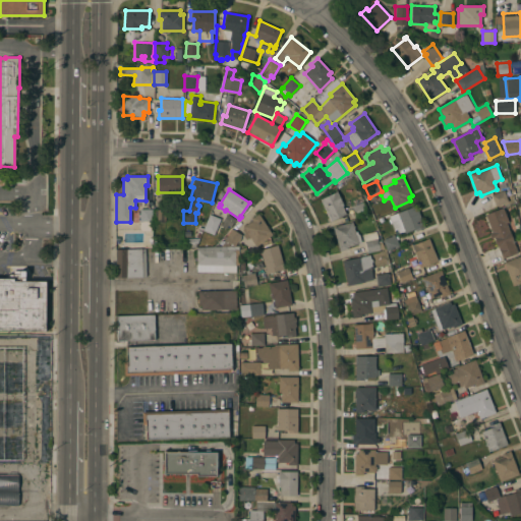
[(320,199),(336,191),(335,191),(336,190),(343,205),(342,206),(346,214),(330,221),(320,199)]
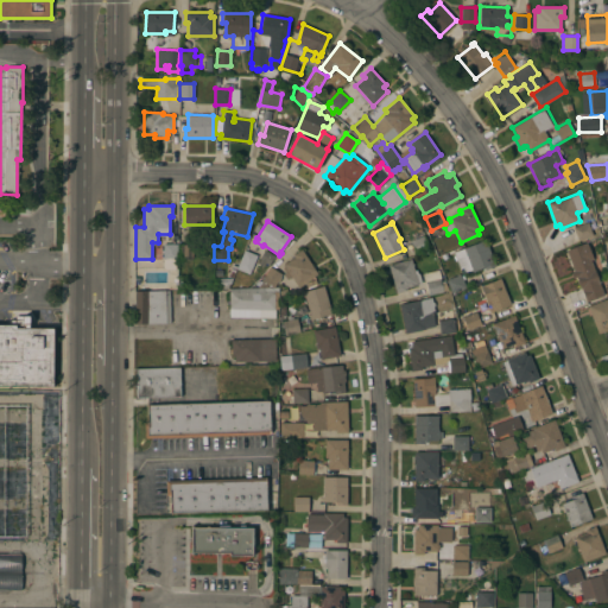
[(588,222),(593,235),(578,241),(572,227),(588,222)]
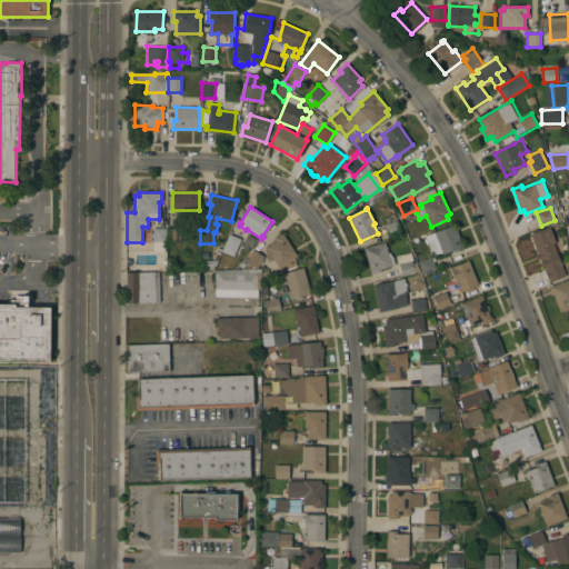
[(397,220),(401,232),(388,238),(383,225),(397,220)]
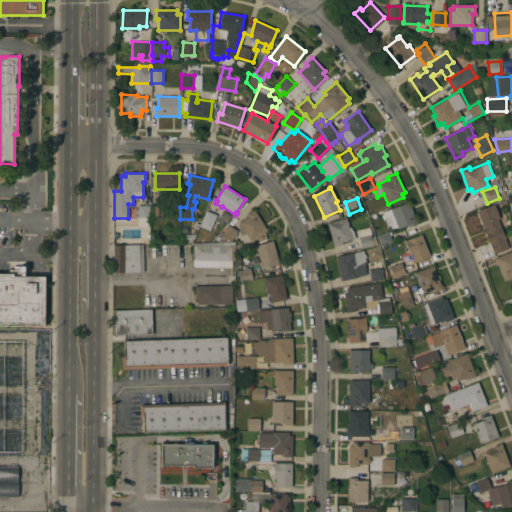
[(409,202),(417,223),(409,226),(408,224),(398,228),(397,226),(392,229),(390,224),(387,226),(382,212),(409,202)]
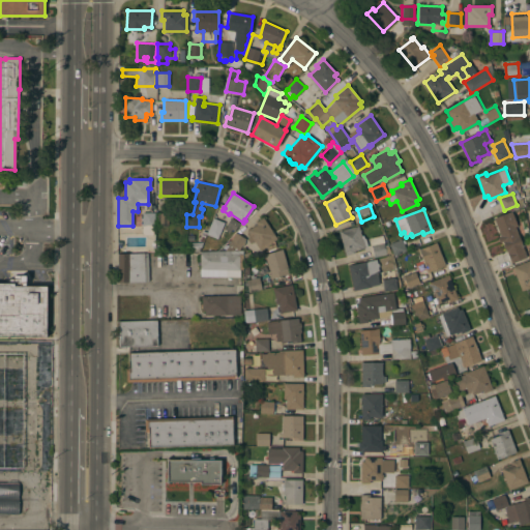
[(494,217),(511,211),(517,226),(514,227),(526,257),(510,263),(503,241),(499,242),(498,237),(500,236),(494,217)]
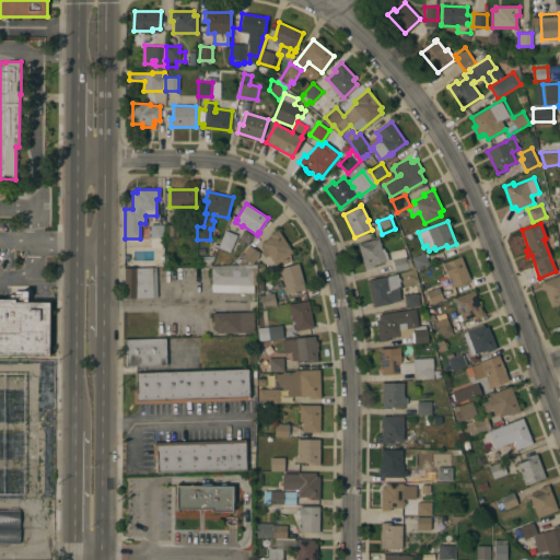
[(150,224),(163,224),(163,238),(162,238),(162,247),(150,247),(150,224)]
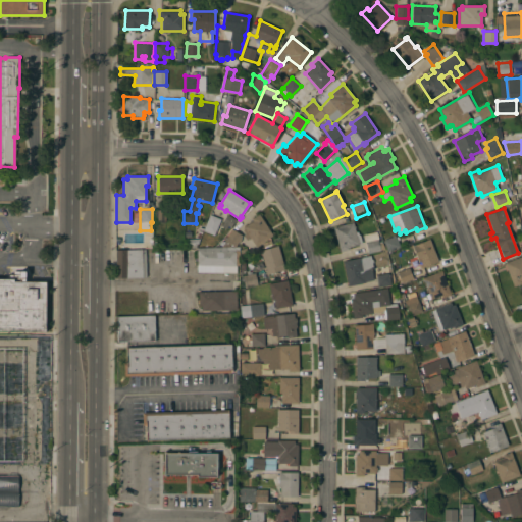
[(154,210),(166,210),(165,222),(153,222),(154,210)]
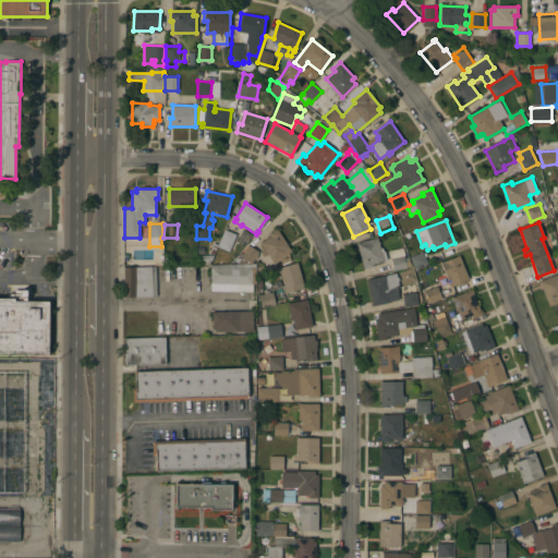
[(229,251),(217,246),(223,229),(235,233),(229,251)]
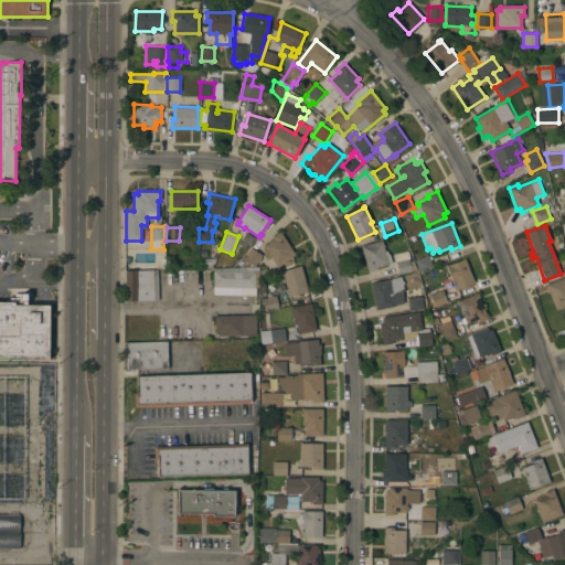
[(295,254),(276,266),(270,257),(267,259),(263,255),(265,253),(262,248),(264,247),(263,245),(274,238),(272,236),(280,232),(295,254)]
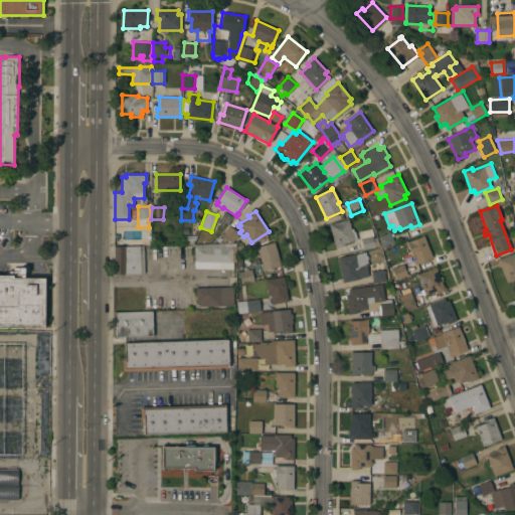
[(329,224),(348,219),(351,231),(354,230),(357,239),(345,243),(345,244),(344,245),(336,248),(329,224)]
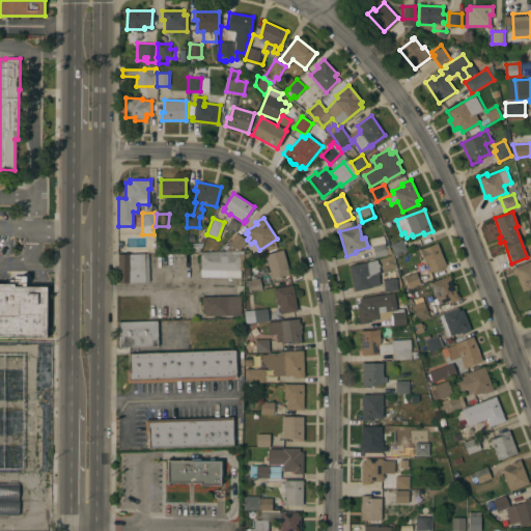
[(225,250),(223,247),(226,245),(227,245),(228,245),(235,233),(246,240),(240,250),(224,251),(225,250)]
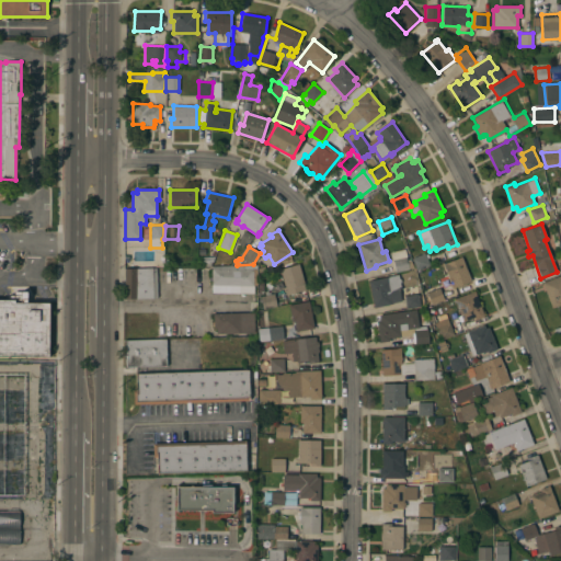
[(404,249),(407,260),(410,259),(413,267),(396,272),(391,252),(404,249)]
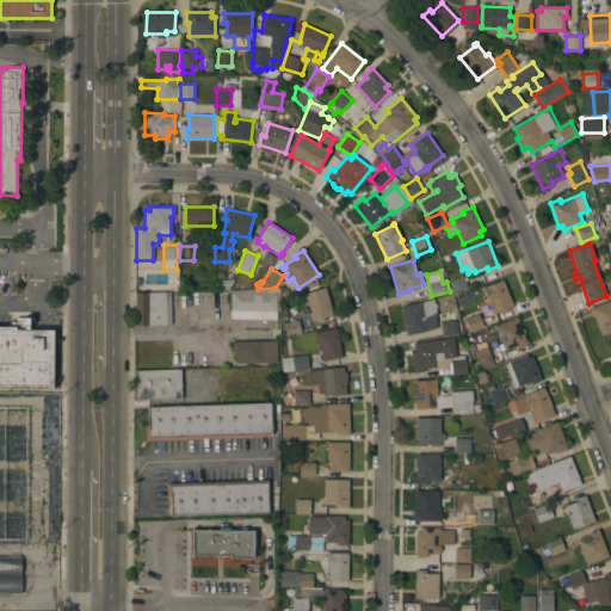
[(463,276),(468,289),(454,294),(449,281),(463,276)]
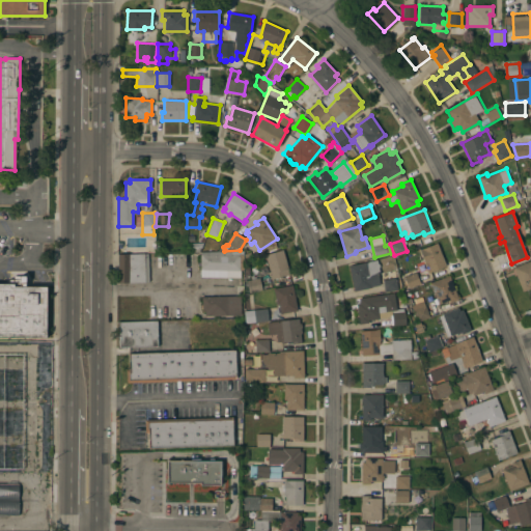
[(202,243),(203,242),(208,244),(206,250),(201,248),(199,252),(187,252),(187,243),(202,243)]
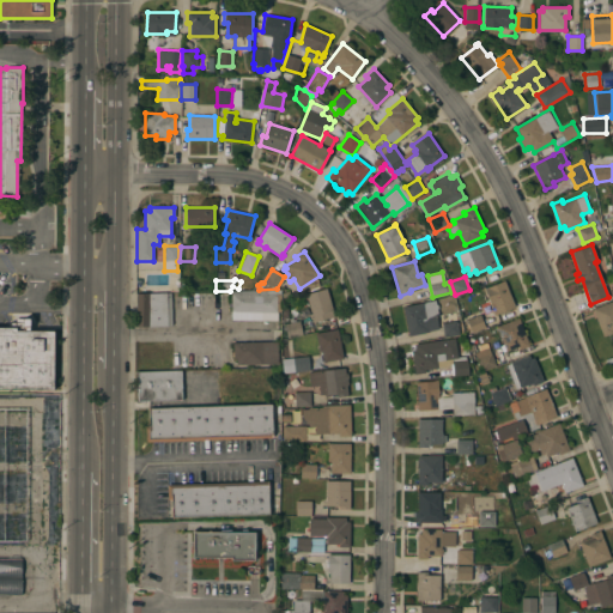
[(504,280),(514,307),(492,315),(484,314),(480,304),(490,301),(484,287),(504,280)]
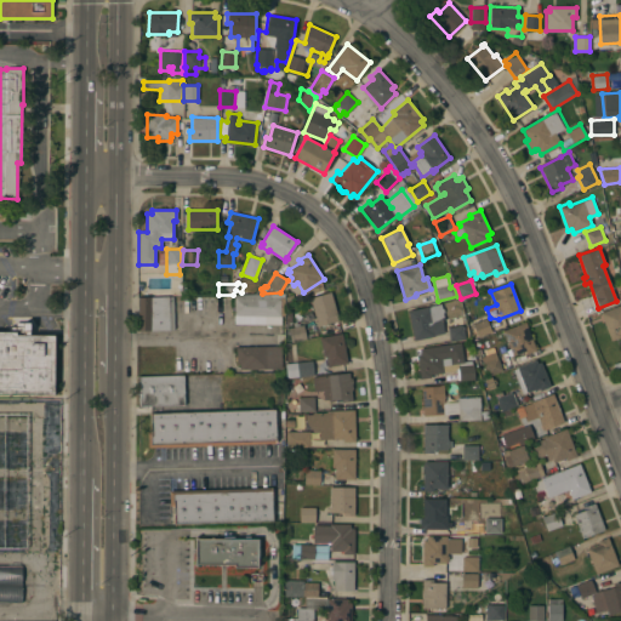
[(339,322),(318,326),(309,297),(330,291),(339,322)]
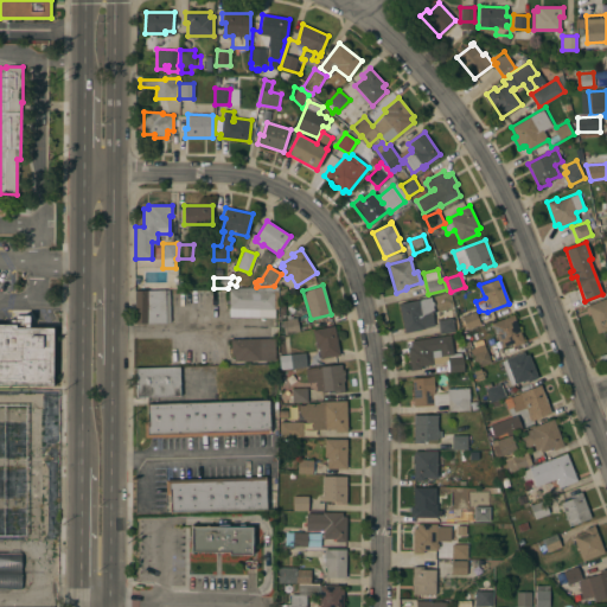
[(274,286),(278,286),(278,308),(275,308),(275,317),(229,315),(230,287),(256,287),(274,286)]
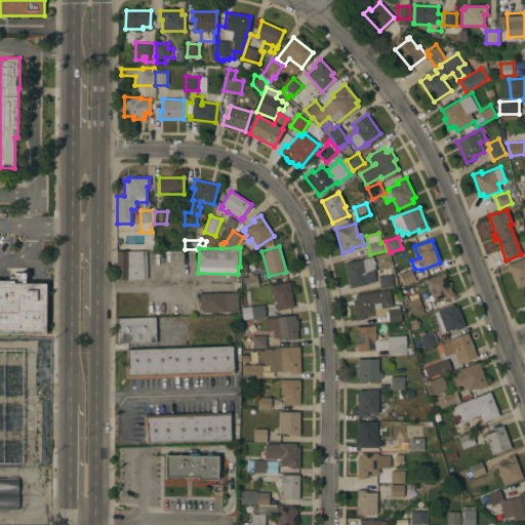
[(148,279),(118,280),(117,251),(147,250),(148,279)]
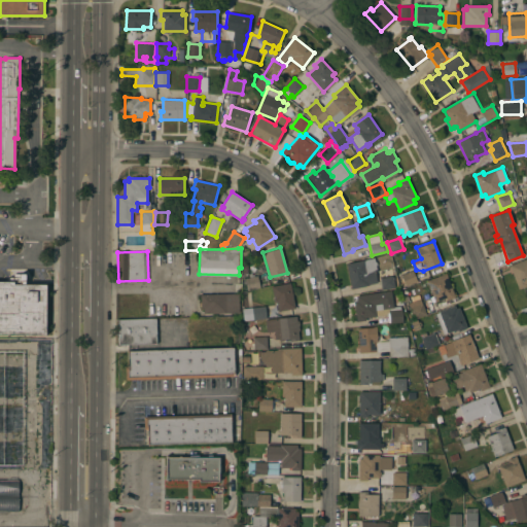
[(346,264),(374,257),(377,271),(375,271),(377,282),(369,284),(369,285),(351,289),(346,264)]
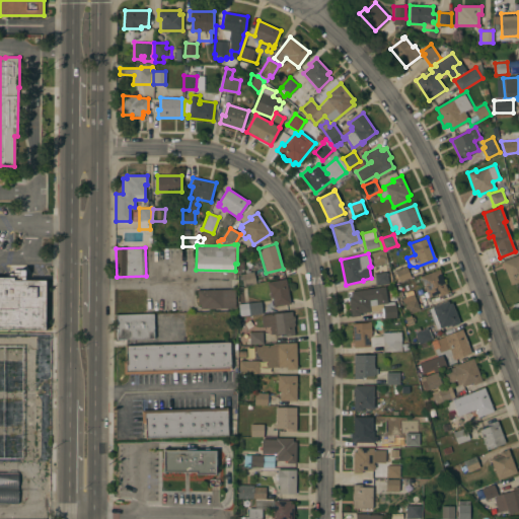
[(518,254),(518,278),(518,279),(518,282),(510,285),(502,262),(518,254)]
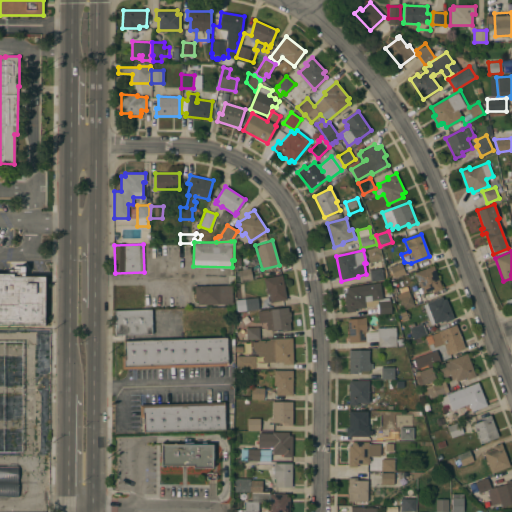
[(401,262),(405,272),(394,277),(390,267),(401,262)]
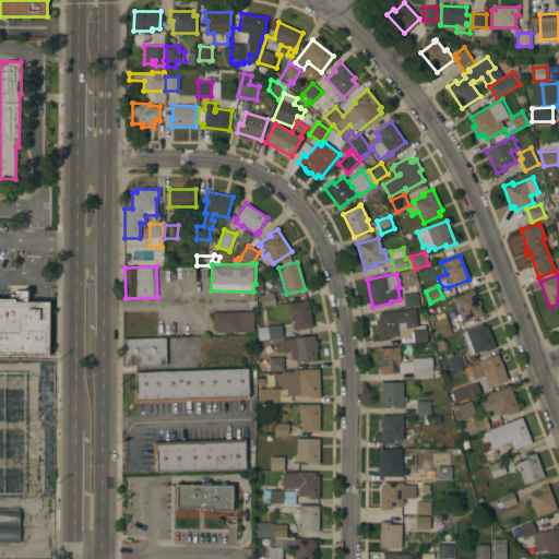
[(473,289),(483,314),(474,318),(473,316),(462,320),(461,319),(458,320),(455,316),(459,314),(453,297),(473,289)]
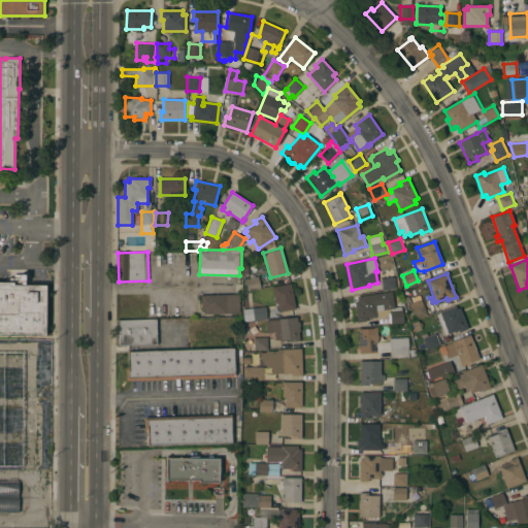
[(258,276),(260,288),(248,291),(245,278),(258,276)]
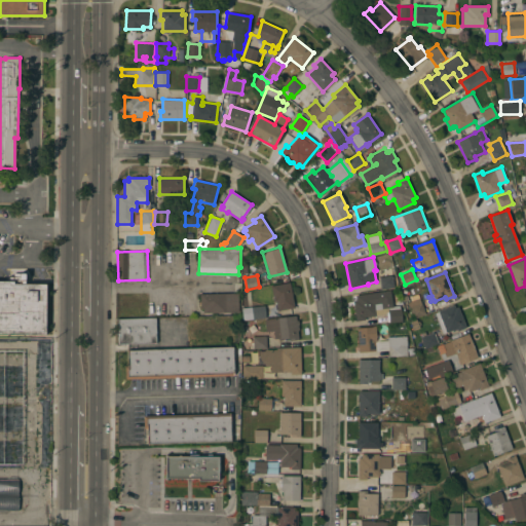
[(392,275),(395,287),(380,289),(379,277),(392,275)]
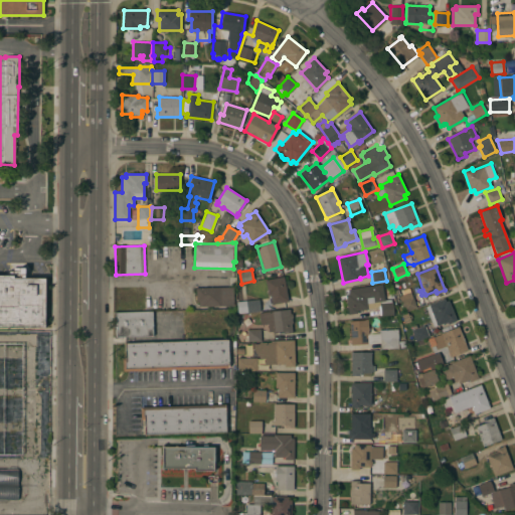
[(0,275),(14,275),(14,277),(45,278),(45,327),(0,327),(0,275)]
